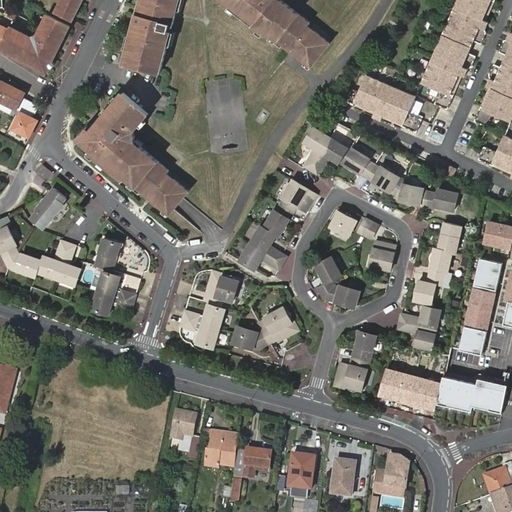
[(61,0),(56,11),(72,20),(82,0),(61,0)]
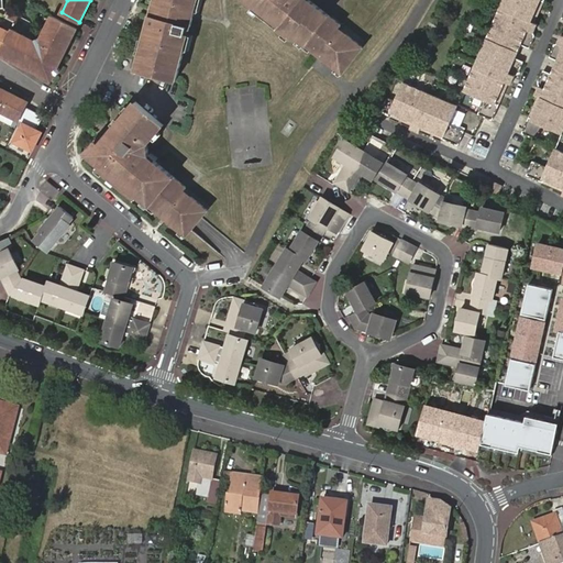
[(141,68),(177,78),(186,48),(189,33),(187,32),(189,24),(191,25),(197,9),(198,0),(155,0),(154,7),(158,8),(156,15),(152,13),(145,37),(141,53),(145,54),(141,68)]
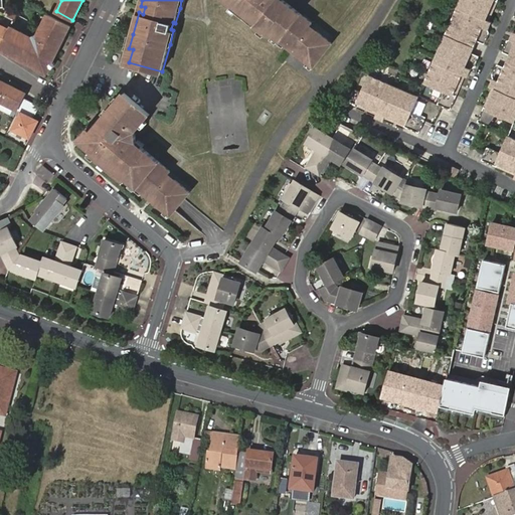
[(226,0),(231,4),(230,6),(236,11),(261,30),(266,34),(268,32),(273,36),(279,40),(285,45),(291,50),(310,26),(313,23),(285,0),(226,0)]
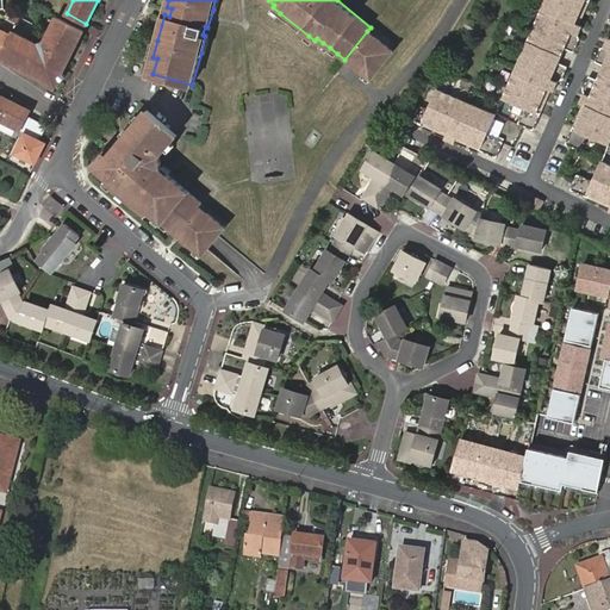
[(524,106),(517,122),(533,129),(540,111),(536,110),(548,85),(554,88),(558,80),(560,80),(566,66),(558,61),(564,47),(573,51),(579,37),(578,35),(583,25),(576,22),(585,0),(587,0),(589,0),(545,0),(503,97),(524,106)]
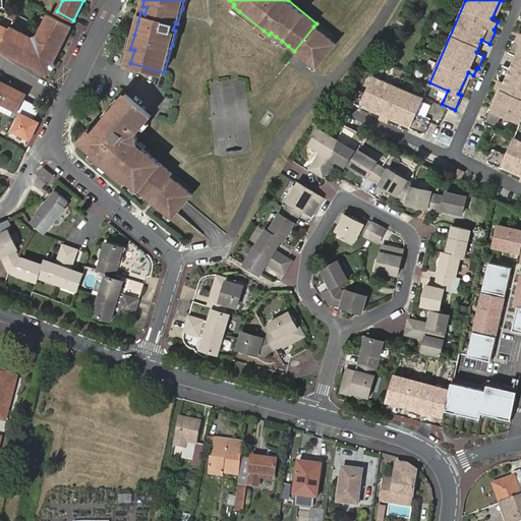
[(2,46),(0,49),(18,58),(19,55),(24,58),(23,61),(47,72),(50,67),(53,60),(60,48),(57,46),(59,42),(62,44),(70,26),(48,15),(40,32),(43,34),(41,38),(38,36),(37,36),(36,36),(35,37),(34,38),(33,41),(29,39),(30,36),(11,26),(10,29),(2,46)]
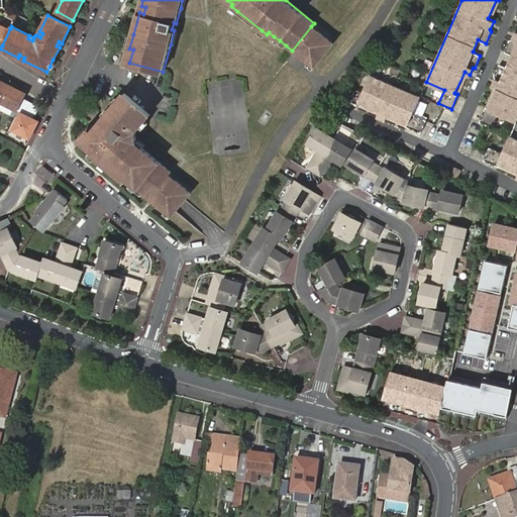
[(0,44),(2,45),(10,28),(0,23),(0,44)]
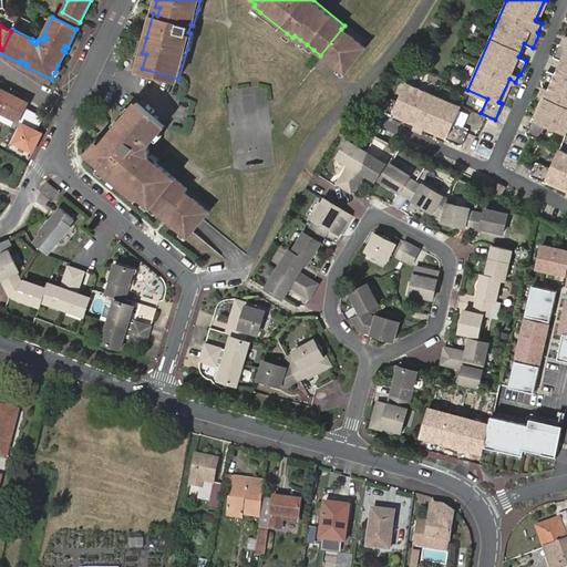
[(350,37),(341,29),(320,55),(327,60),(337,48),(340,50),(350,37)]
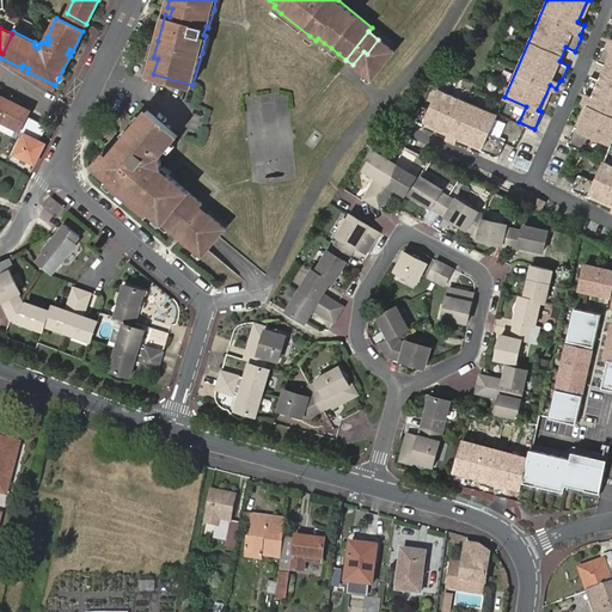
[(611,144),(611,140),(611,37),(607,47),(605,48),(599,62),(606,66),(600,80),(591,75),(585,90),(582,101),(589,103),(577,128),(575,127),(567,144),(582,151),(589,135),(611,144)]
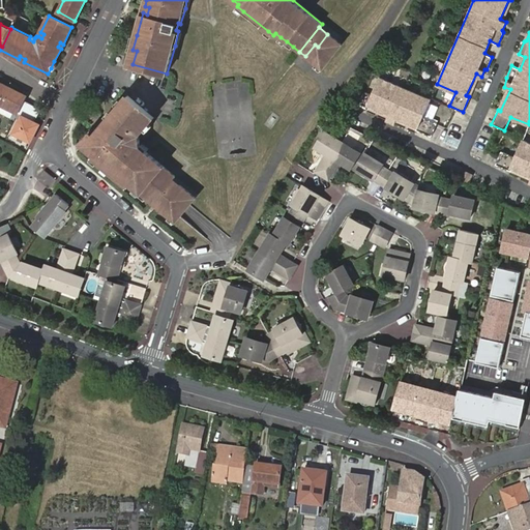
[(341,45),(327,34),(318,47),(315,45),(305,56),(315,64),(322,69),(341,45)]
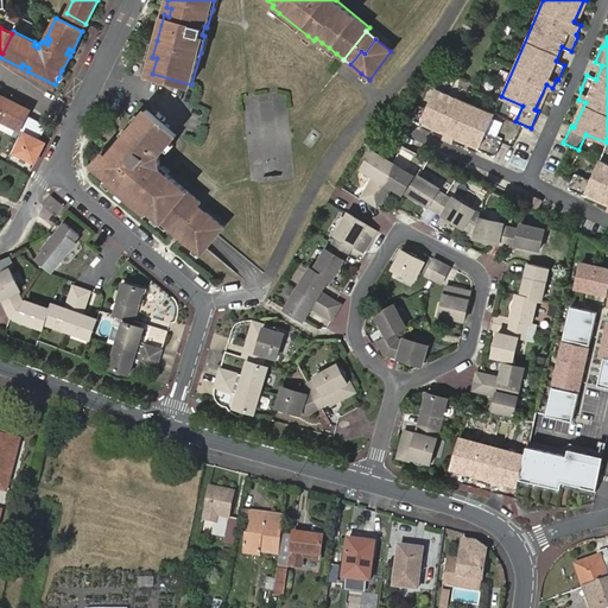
[(494,112),(436,87),(426,108),(418,105),(412,119),(422,124),(423,120),(447,131),(443,137),(453,141),(455,134),(477,145),(476,149),(494,156),(501,140),(485,133),(494,112)]
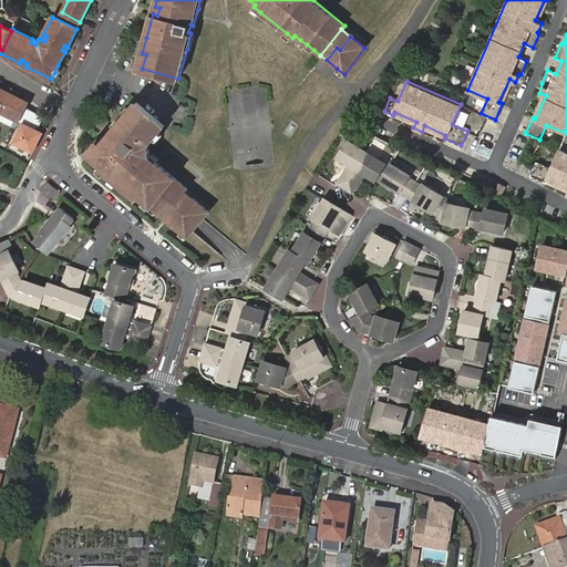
[(0,111),(1,112),(10,93),(0,88),(0,111)]
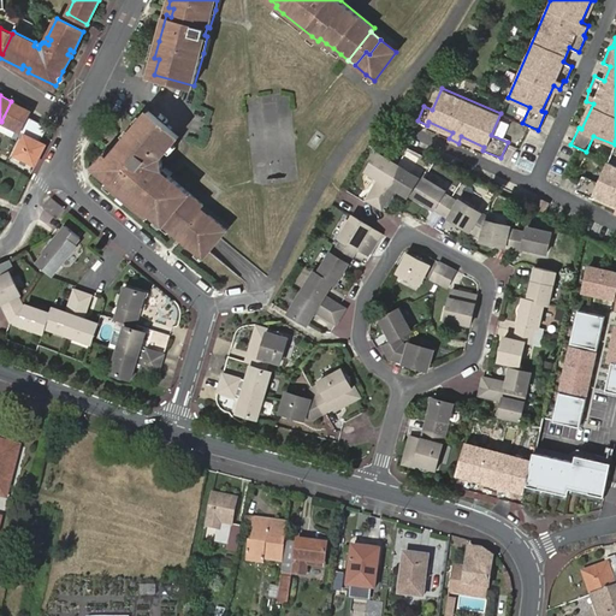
[(21,131),(25,134),(30,136),(37,120),(29,116),(23,113),(25,108),(11,101),(1,122),(21,131)]
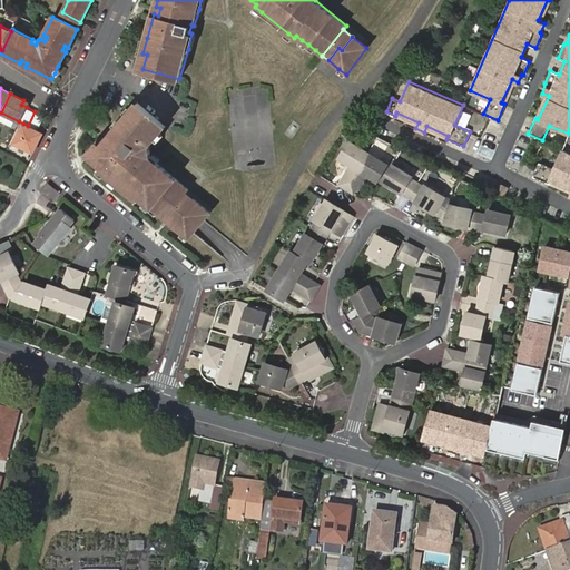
[(112,146),(107,141),(102,146),(98,144),(89,155),(102,167),(101,168),(107,174),(114,179),(119,185),(138,200),(141,196),(147,200),(154,206),(159,212),(166,217),(187,192),(189,188),(159,163),(154,157),(151,156),(145,157),(144,150),(148,150),(153,145),(168,126),(140,102),(134,109),(128,116),(123,124),(117,129),(111,136),(117,141),(112,146)]
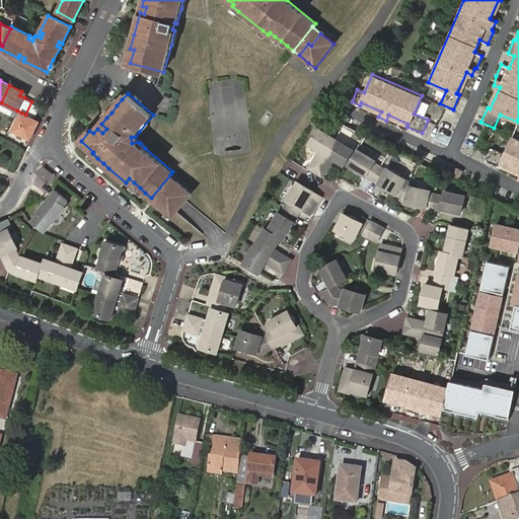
[(114,103),(117,105),(122,99),(119,97),(114,103)]
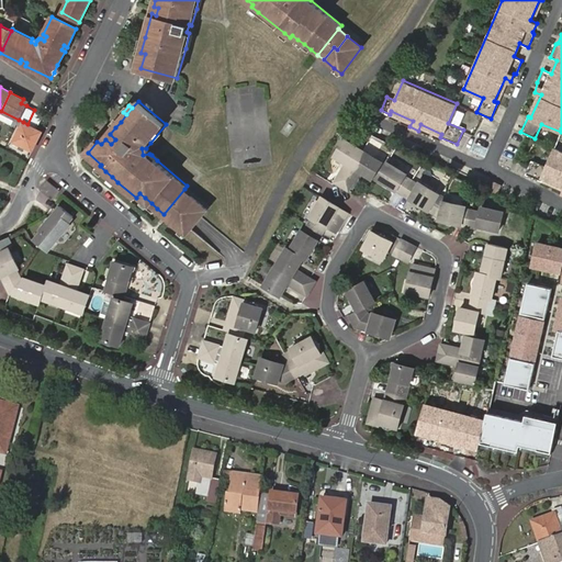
[(14,141),(33,148),(40,136),(34,133),(36,127),(44,114),(34,110),(27,124),(23,122),(14,141)]
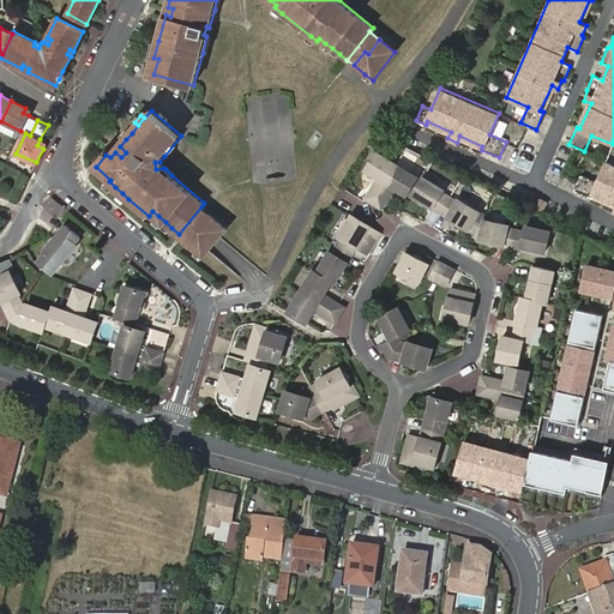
[(120,146),(115,152),(121,157),(126,152),(120,146)]
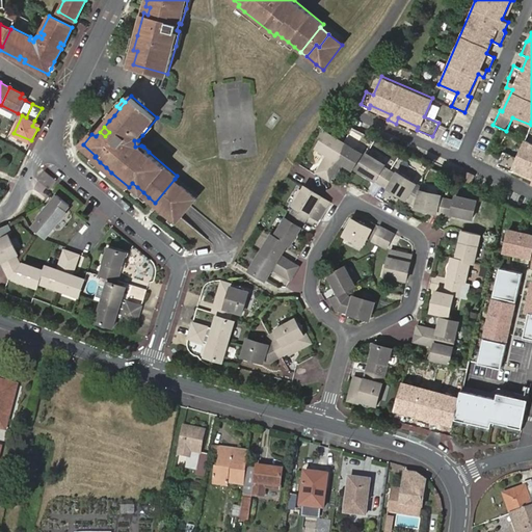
[(335,157),(344,142),(326,132),(317,147),(328,154),(335,157)]
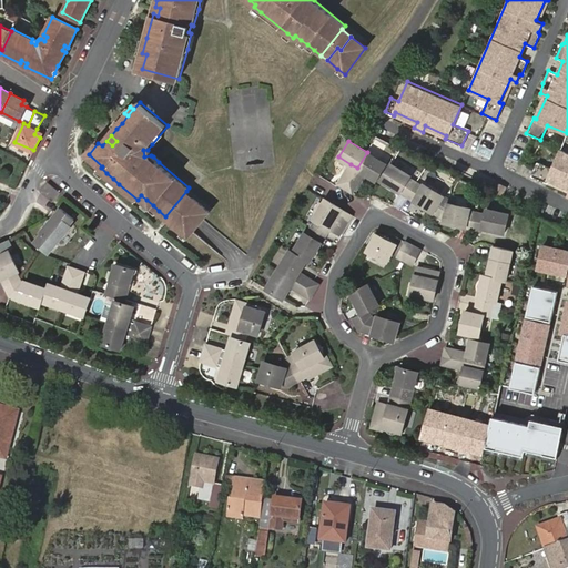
[(152,148),(152,144),(148,150),(143,150),(144,156),(151,155),(153,156),(153,154),(152,148)]
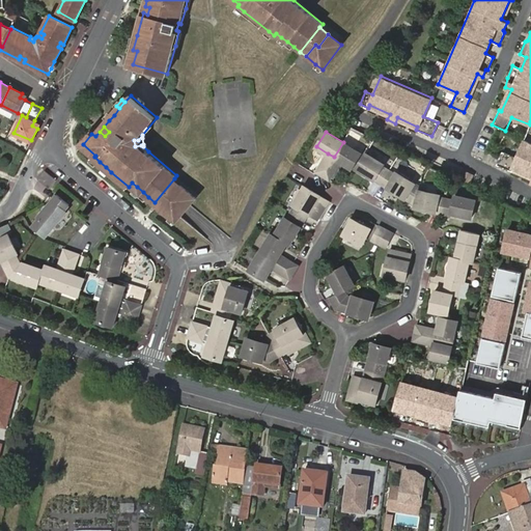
[(530,142),(524,139),(515,158),(502,151),(496,164),(511,171),(512,168),(530,176),(530,180),(530,183),(530,142)]
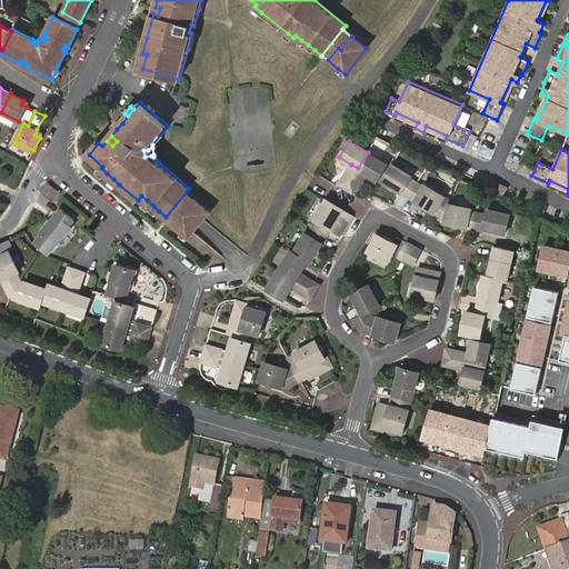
[(387,163),(368,152),(358,168),(365,172),(377,180),(377,179),(381,172),(387,163)]
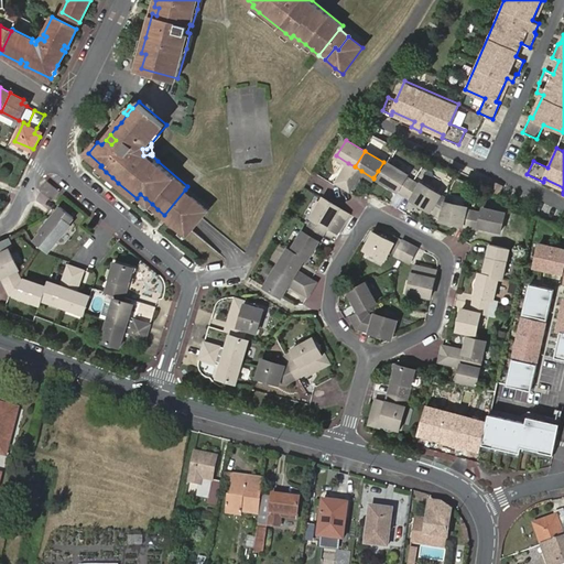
[(348,163),(345,167),(351,172),(355,166),(348,163)]
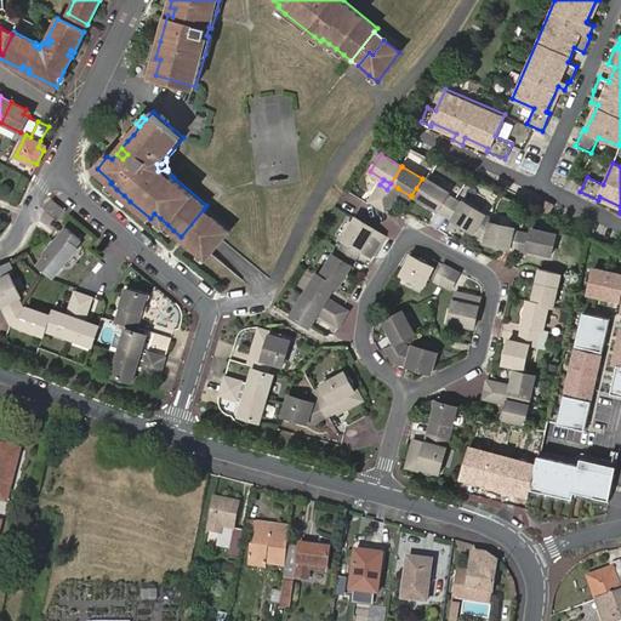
[(445,215),(454,200),(445,195),(448,193),(426,181),(421,191),(416,198),(445,215)]
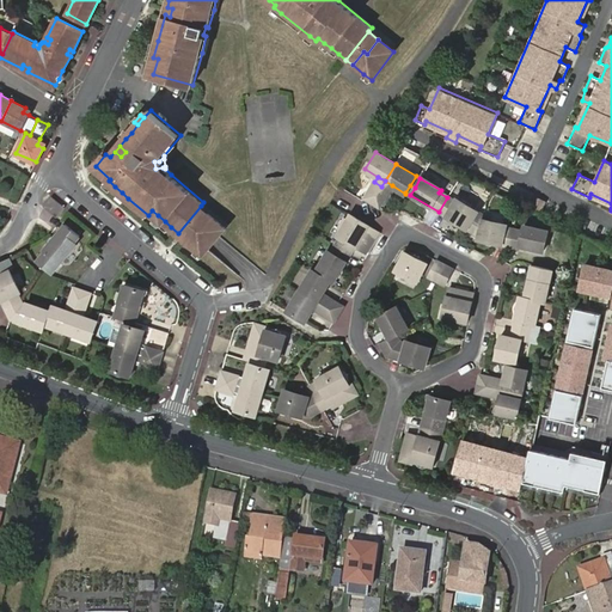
[(374,182),(365,199),(372,202),(381,187),(374,182)]
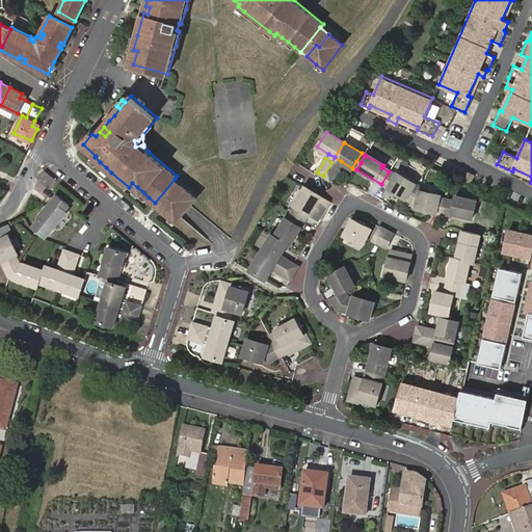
[(331,162),(323,176),(329,180),(338,165),(331,162)]
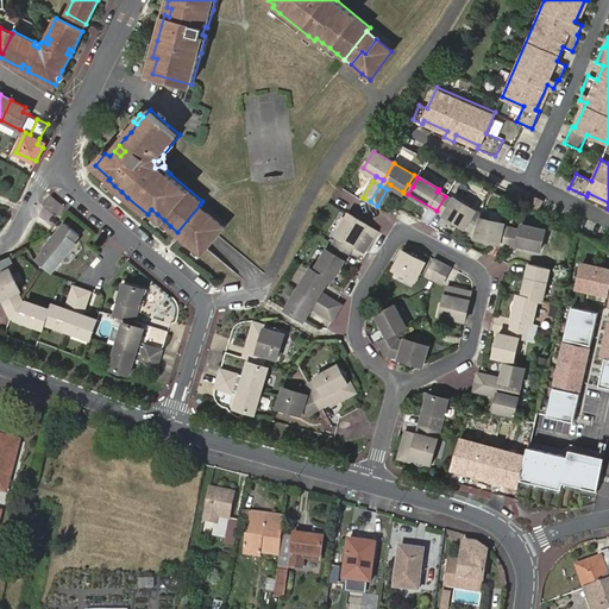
[(125,202),(127,198),(121,192),(118,196),(125,202)]
